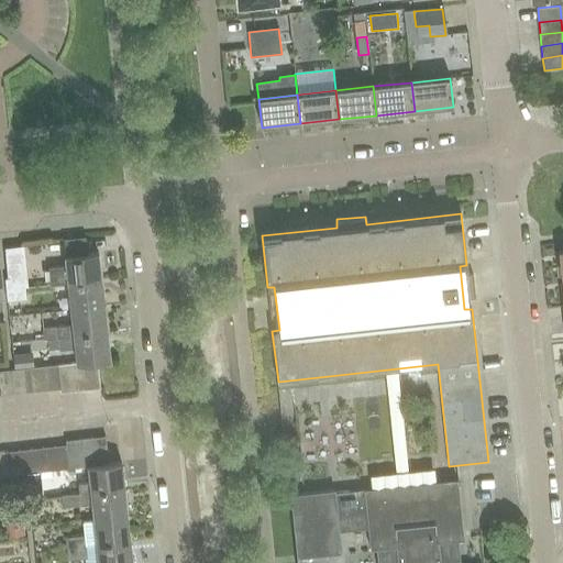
[(68,285),(101,280),(98,254),(65,257),(66,266),(47,268),(50,286),(68,285)]
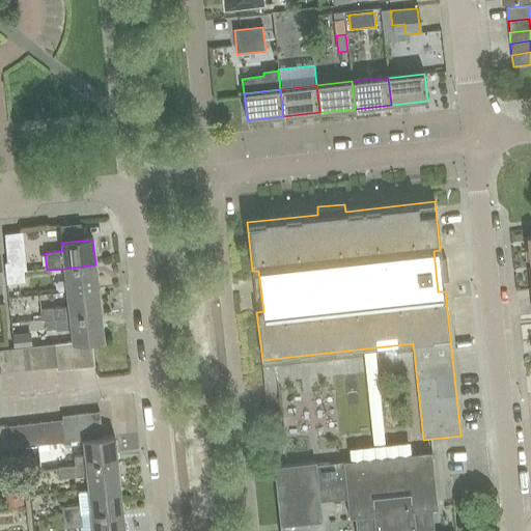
[(21,247),(6,249),(7,262),(9,262),(22,261),(21,247)]
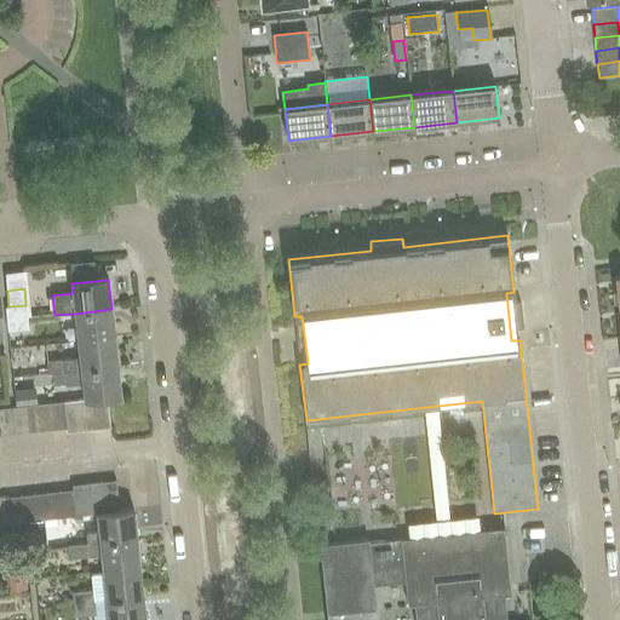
[(28,319),(26,305),(11,306),(9,306),(5,308),(6,321),(28,319)]
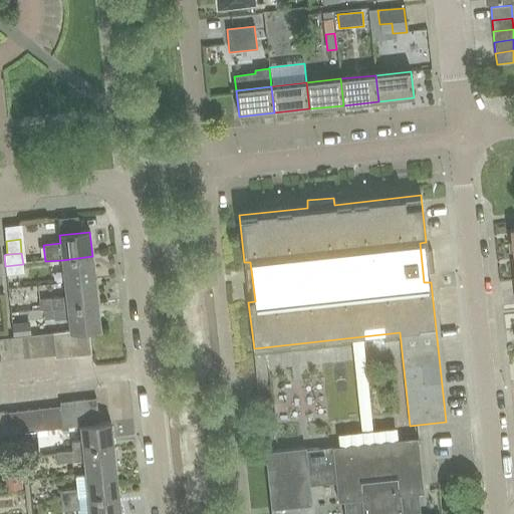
[(50,285),(64,284),(95,280),(92,256),(62,260),(48,261),(50,285)]
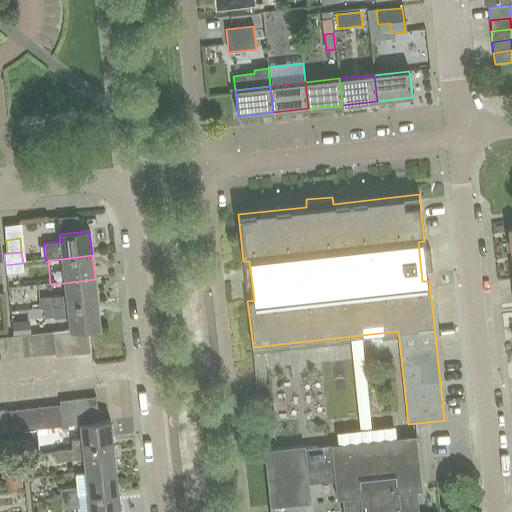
[(5,265),(6,274),(24,272),(23,263),(5,265)]
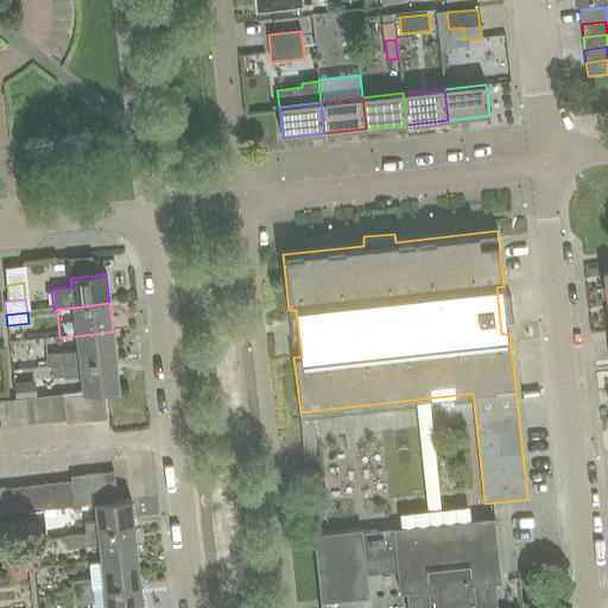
[(52,367),(115,361),(113,331),(76,336),(78,352),(46,355),(48,367),(52,367)]
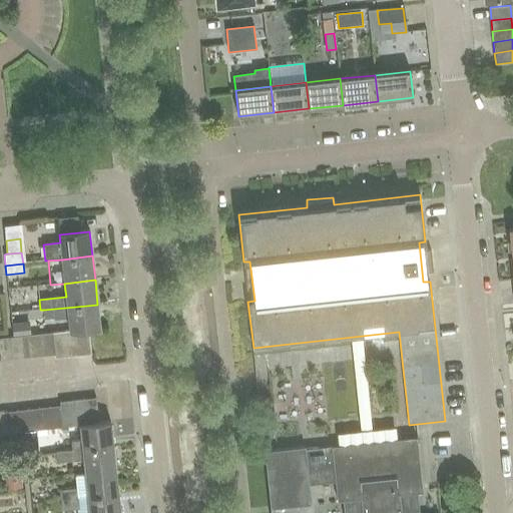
[(75,331),(88,330),(100,328),(97,305),(44,310),(45,320),(53,319),(54,320),(68,319),(69,332),(75,331)]
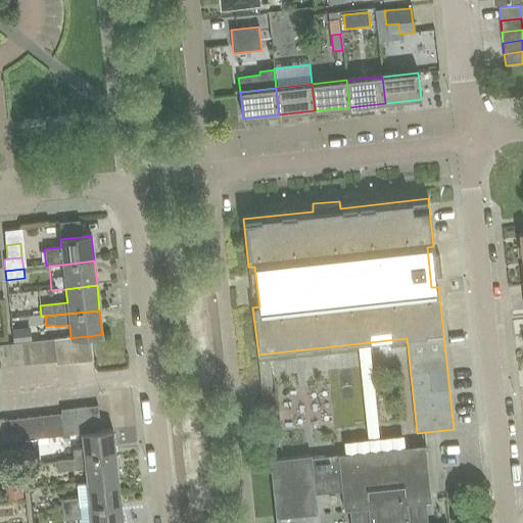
[(29,327),(10,329),(12,343),(31,341),(29,327)]
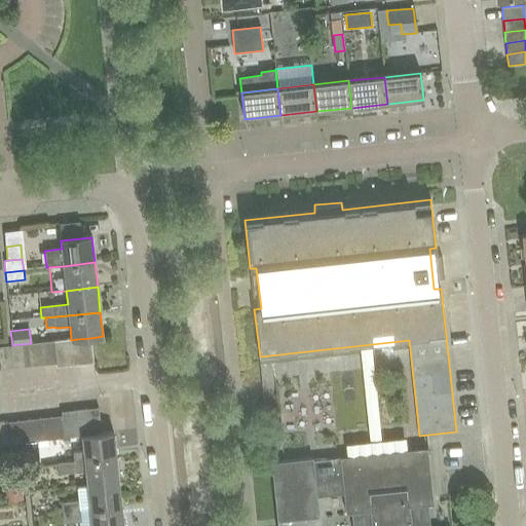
[(94,364),(90,338),(77,339),(80,366),(94,364)]
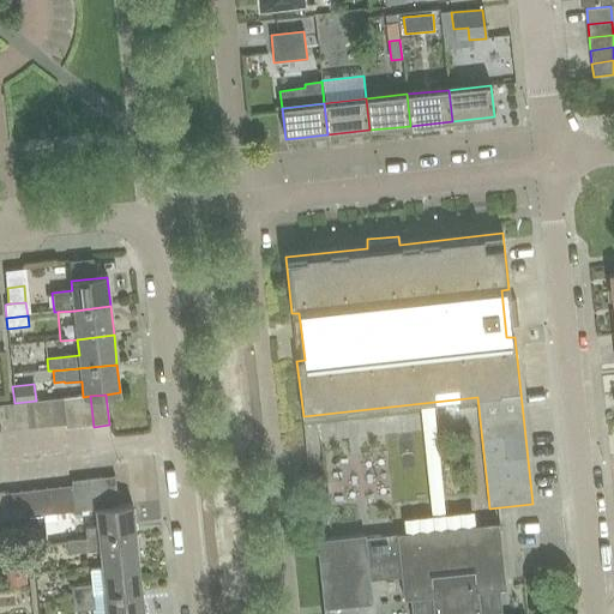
[(79,428),(94,427),(90,396),(83,397),(76,397),(79,428)]
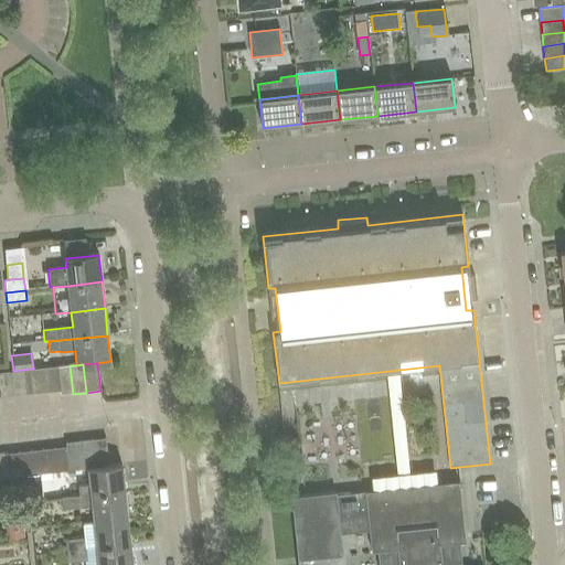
[(73,394),(70,365),(56,368),(60,392),(60,395),(73,394)]
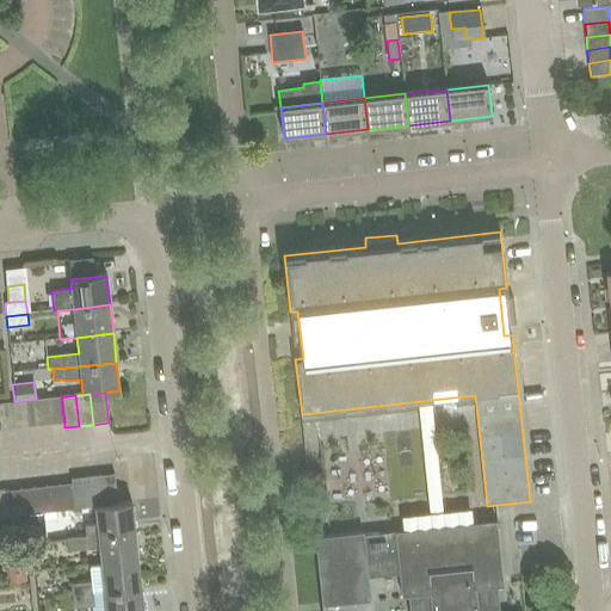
[(65,424),(61,397),(49,399),(51,425),(65,424)]
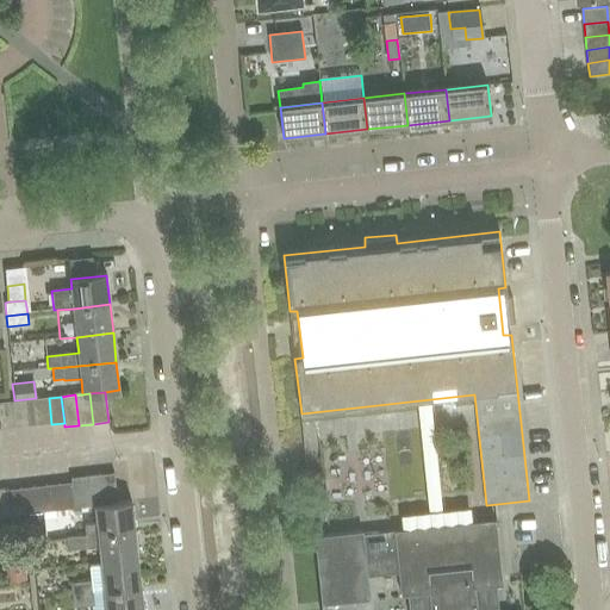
[(51,424),(49,398),(36,399),(38,425),(51,424)]
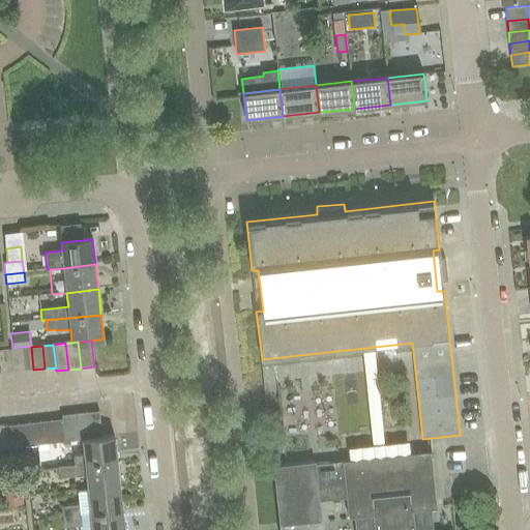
[(33,370),(31,347),(21,348),(23,371),(33,370)]
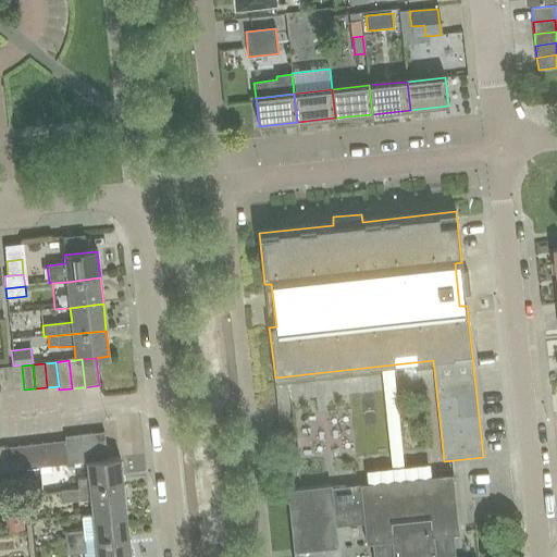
[(24,390),(22,366),(10,368),(12,391),(24,390)]
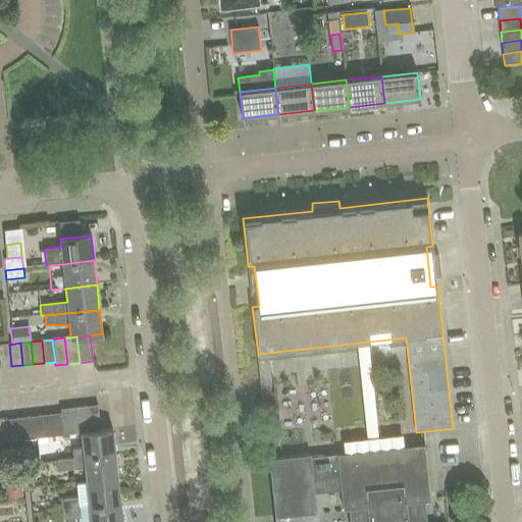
[(0,366),(11,366),(9,345),(0,345),(0,366)]
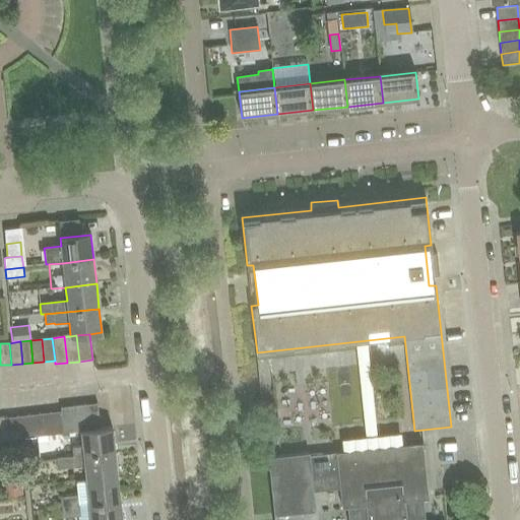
[(96,404),(84,405),(87,431),(100,430),(96,404)]
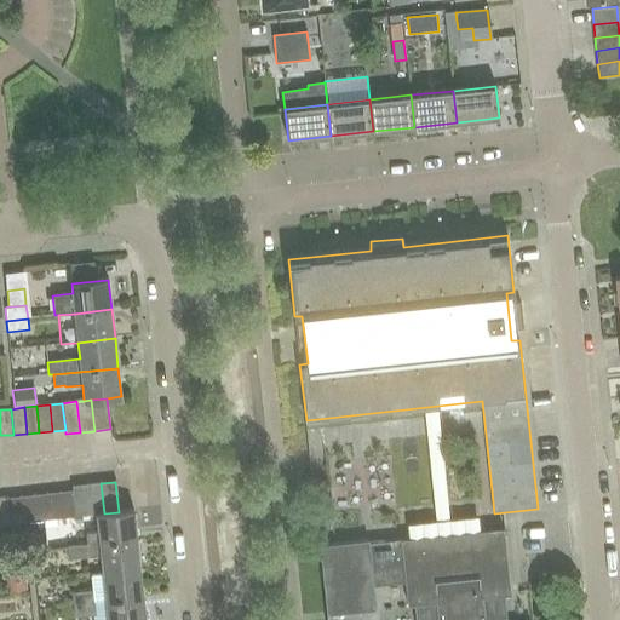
[(97,515),(104,514),(101,483),(86,484),(90,515),(97,515)]
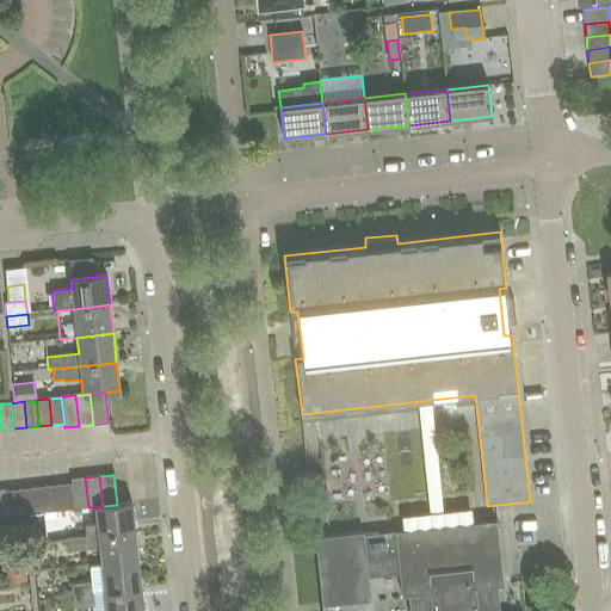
[(75,510),(88,507),(85,477),(72,480),(72,485),(75,510)]
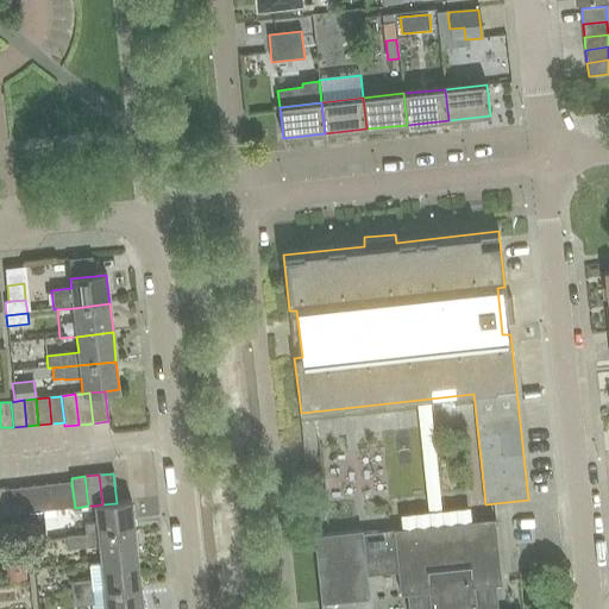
[(62,509),(75,508),(71,483),(58,484),(62,509)]
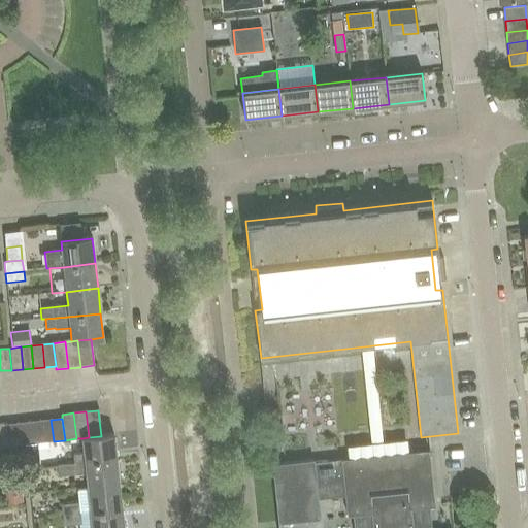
[(51,420),(39,421),(42,442),(54,441),(51,420)]
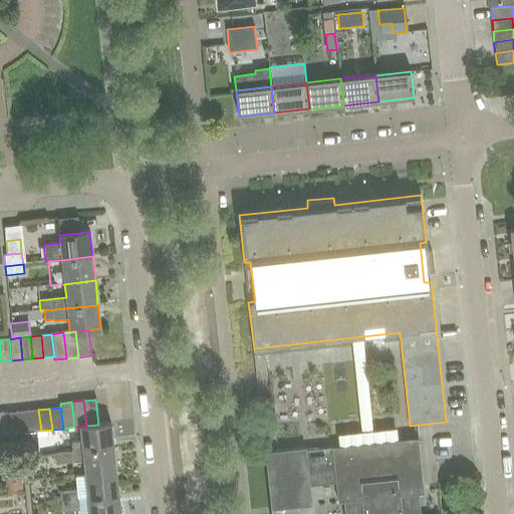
[(38,410),(28,411),(30,432),(41,431),(38,410)]
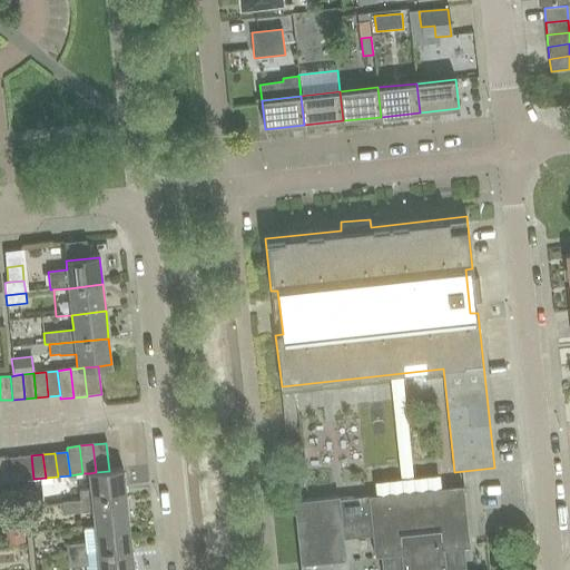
[(21,480),(33,479),(31,455),(19,457),(21,480)]
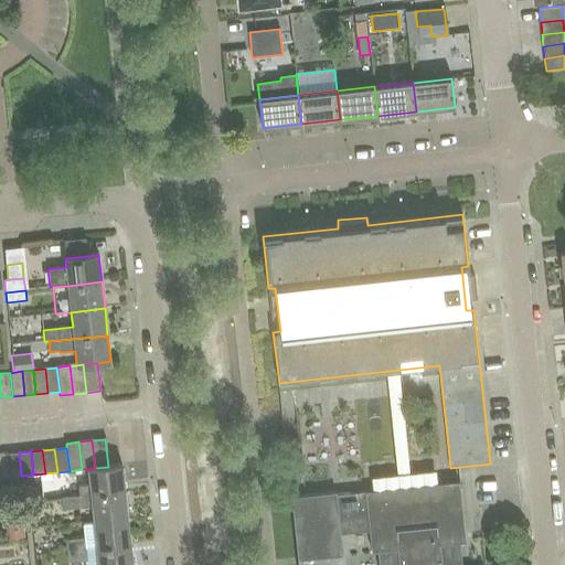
[(8,478),(21,476),(19,452),(6,454),(8,478)]
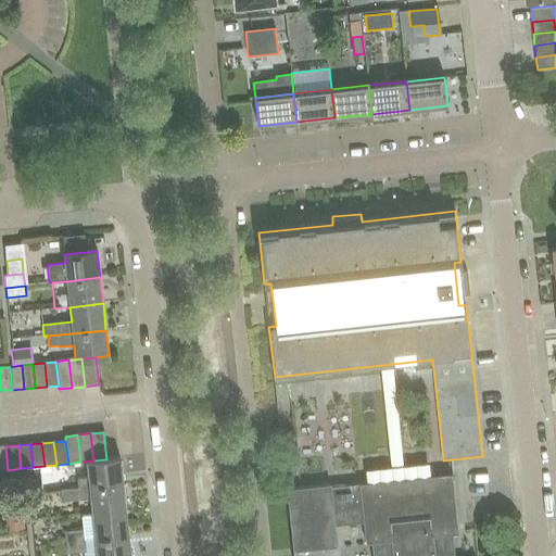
[(64,491),(123,484),(119,457),(106,459),(93,460),(87,462),(88,479),(63,481),(64,491)]
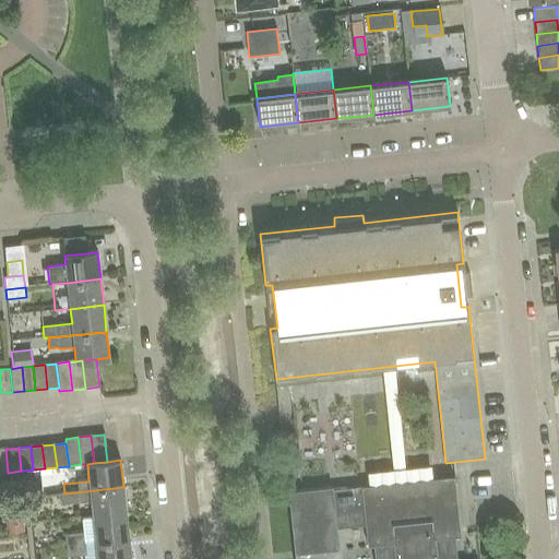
[(332,487),(289,492),(295,555),(340,550),(337,530),(367,525),(369,548),(375,547),(376,558),(456,558),(455,537),(461,537),(454,478),(361,488),(361,487),(332,490),(332,488),(332,487)]
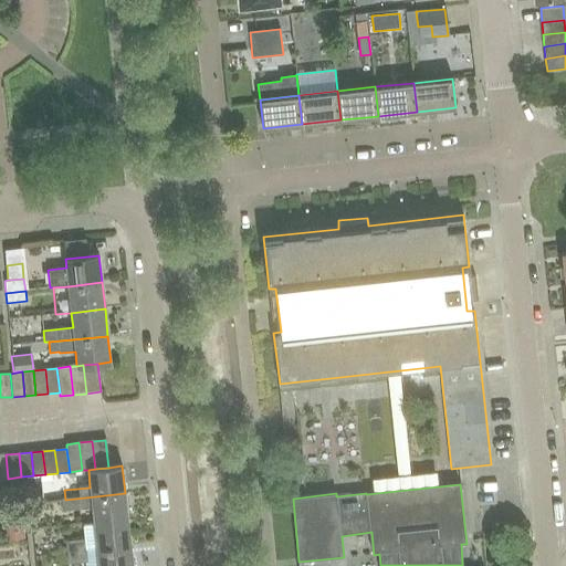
[(94,524),(127,520),(125,493),(65,500),(61,501),(62,513),(93,510),(94,524)]
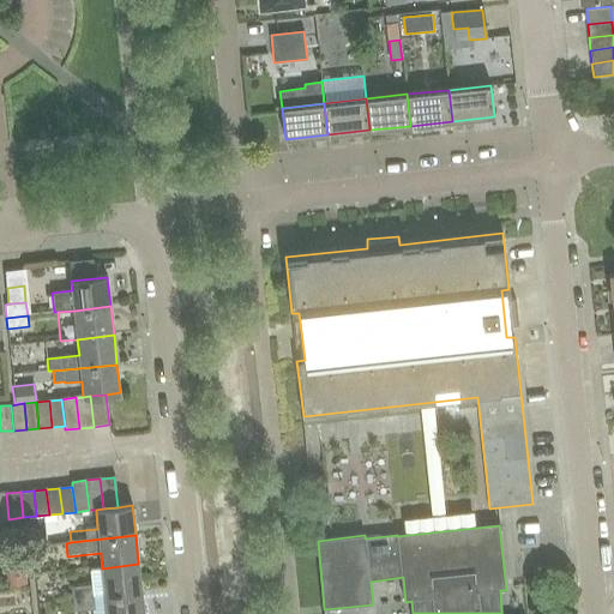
[(2,553),(6,587),(26,584),(23,551),(2,553)]
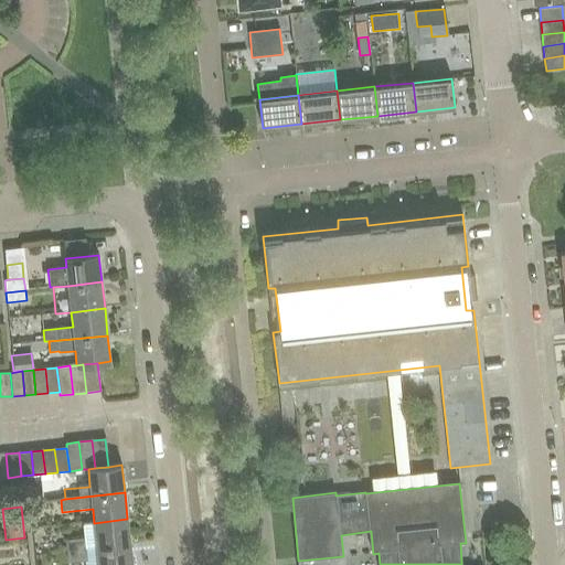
[(96,548),(130,544),(127,519),(94,523),(84,524),(86,541),(87,550),(96,548)]
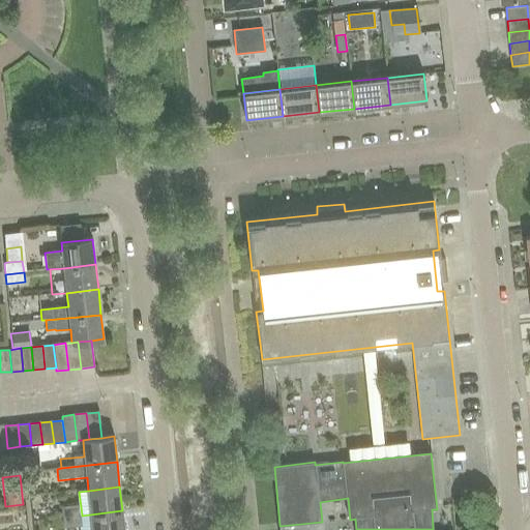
[(82,516),(81,507),(62,509),(63,518),(82,516)]
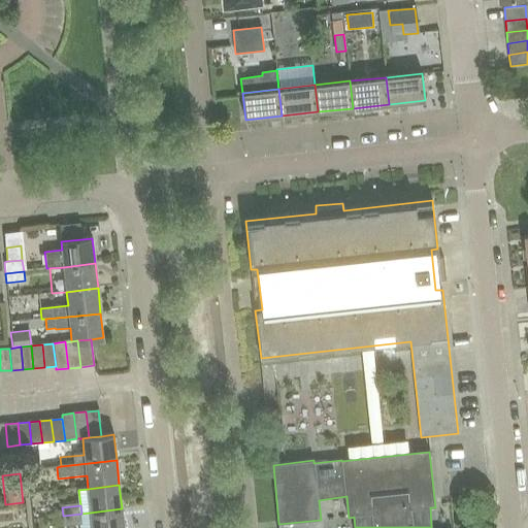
[(92,527),(123,527),(122,508),(90,513),(92,527)]
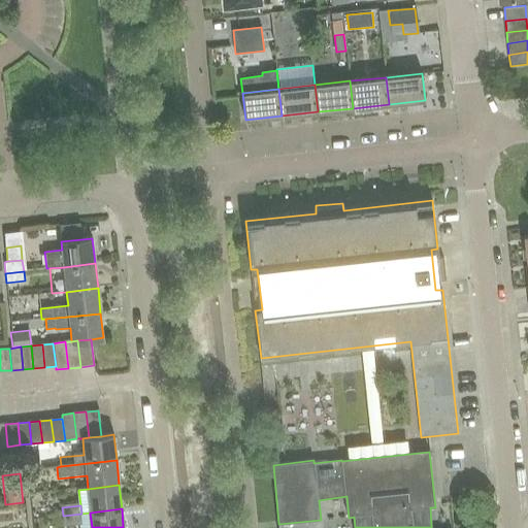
[(81,514),(63,516),(64,527),(69,527),(83,527),(81,514)]
